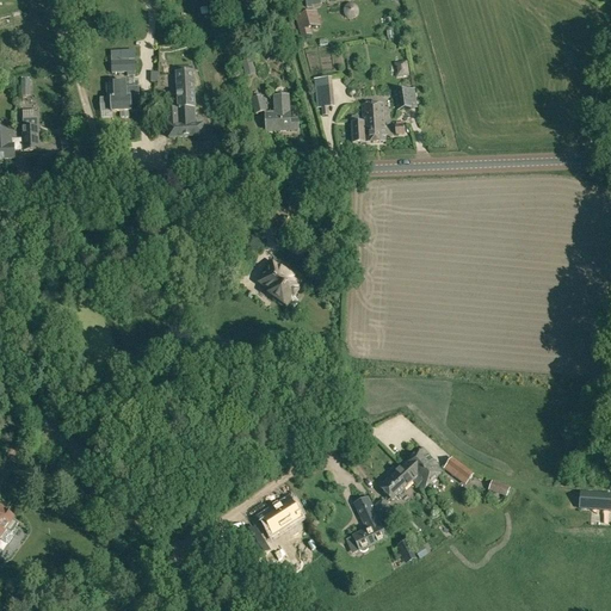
[(218,5),(208,7),(210,16),(210,18),(221,16),(218,5)]
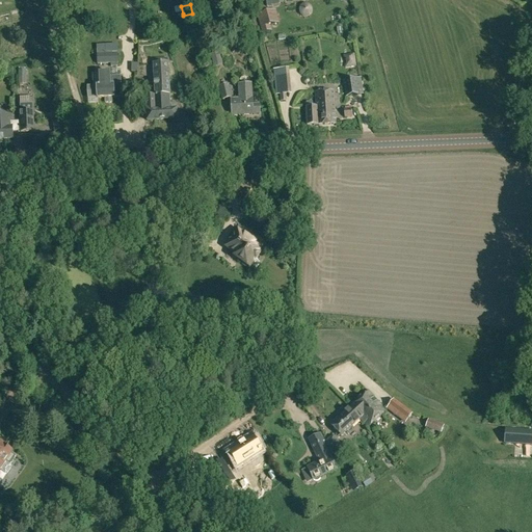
[(262,26),(264,32),(271,30),(270,25),(278,23),(276,11),(267,15),(267,16),(262,18),(260,11),(253,14),(255,19),(258,19),(260,27),(262,26)]
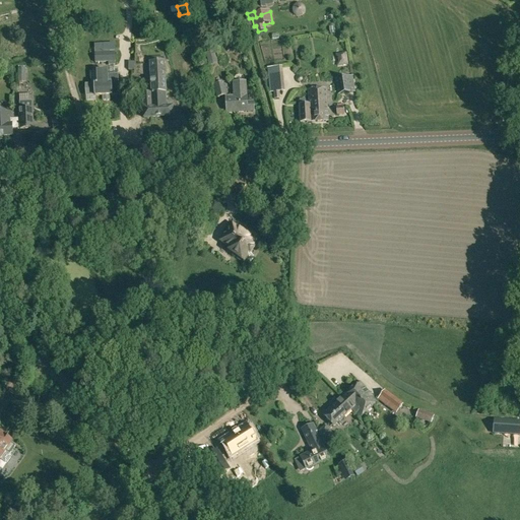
[(109,61),(109,64),(114,64),(114,61),(114,48),(107,48),(107,53),(95,53),(95,62),(109,61)]
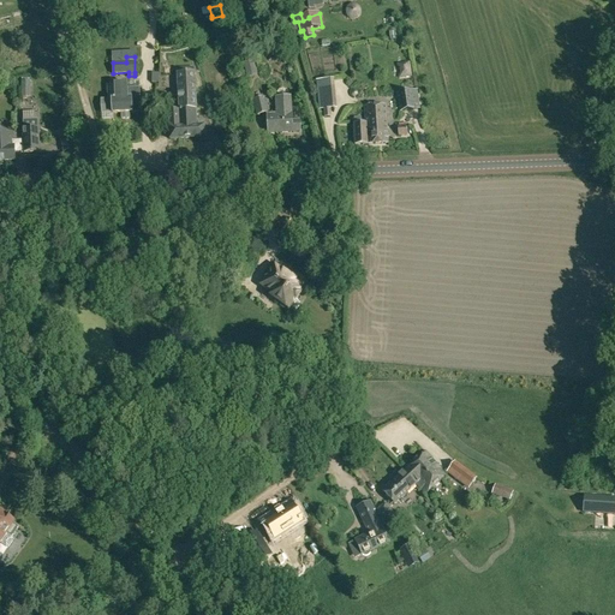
[(249,77),(256,75),(252,60),(244,63),(249,77)]
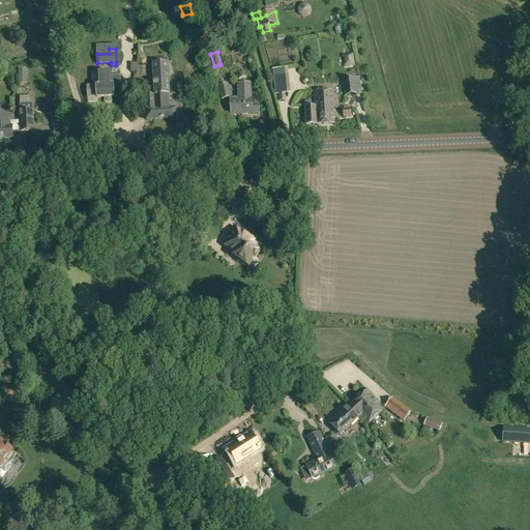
[(343,64),(343,68),(355,66),(353,53),(342,55),(342,58),(344,58),(344,64),(343,64)]
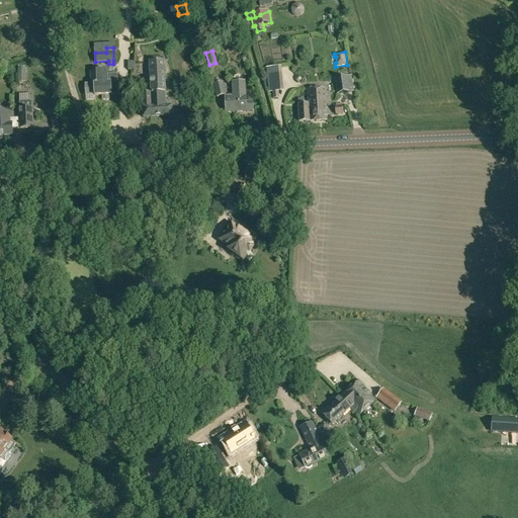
[(143,92),(144,117),(172,115),(172,106),(166,106),(165,92),(166,92),(164,61),(149,62),(151,92),(143,92)]
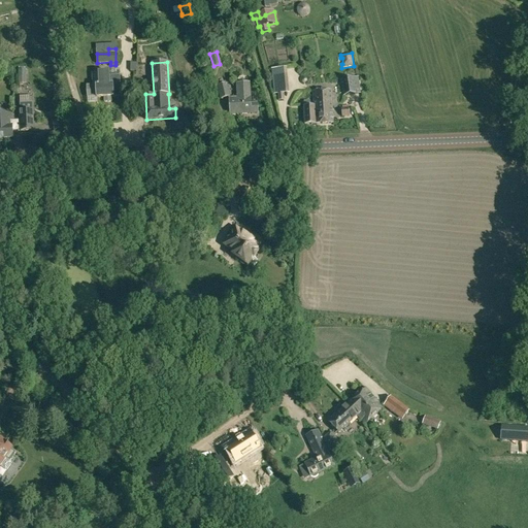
[(104,97),(104,101),(110,101),(110,97),(113,97),(113,94),(122,94),(121,85),(109,85),(108,67),(98,67),(98,86),(87,87),(88,97),(97,96),(97,98),(104,97)]
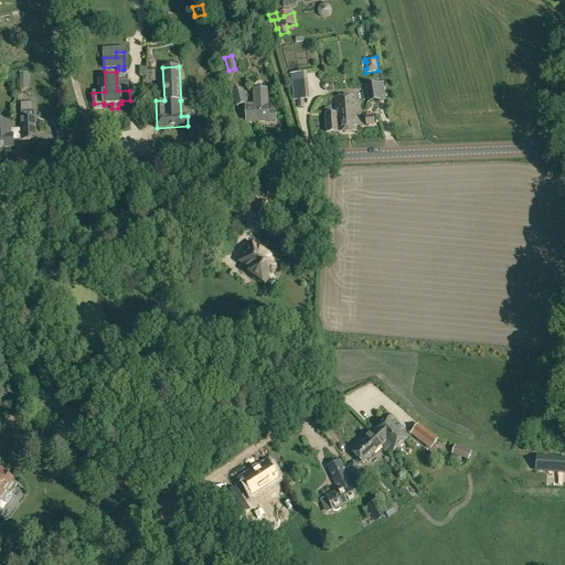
[(291,81),(292,100),(309,99),(308,78),(291,81)]
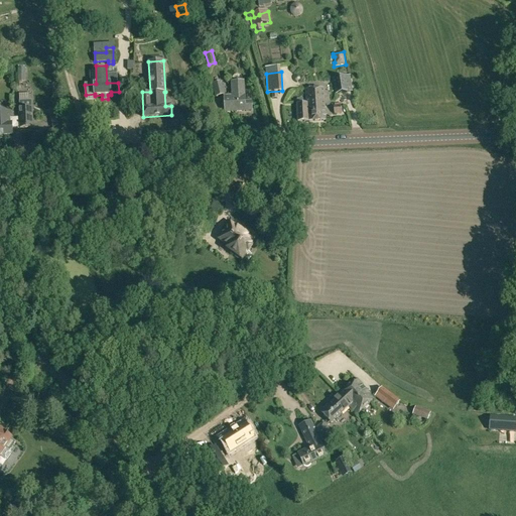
[(334,78),(336,94),(353,91),(351,75),(334,78)]
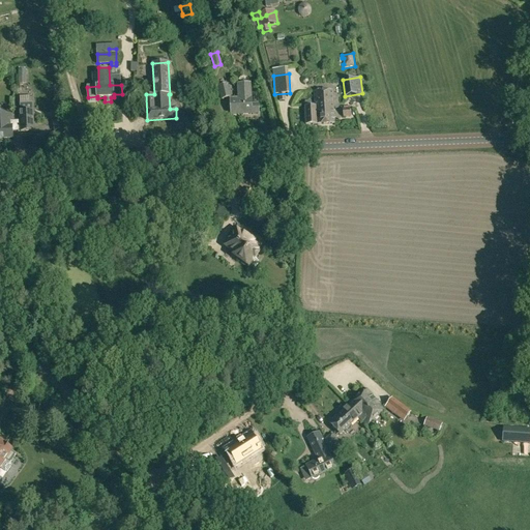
[(218,87),(222,99),(231,96),(228,84),(218,87)]
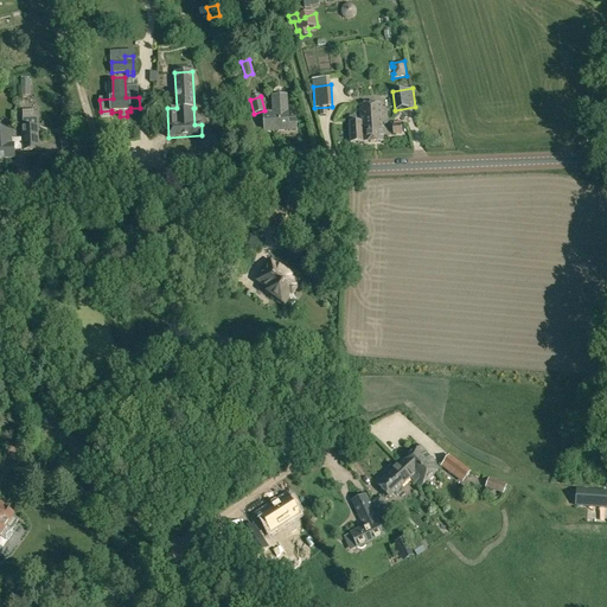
[(263,114),(264,132),(296,129),(296,120),(289,120),(288,96),(273,96),(273,113),(263,114)]
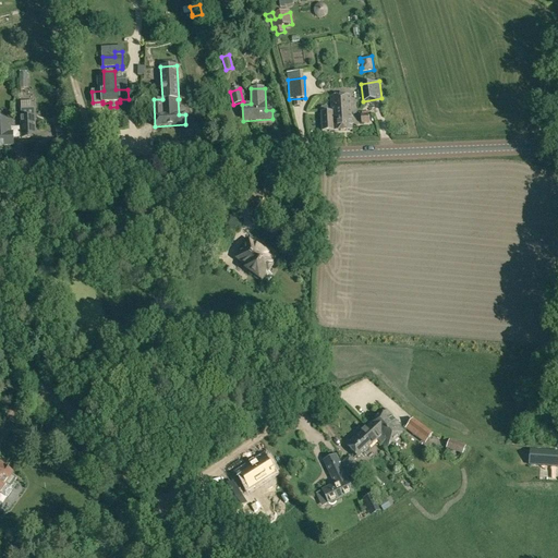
[(352,130),(351,106),(350,96),(331,96),(332,107),(332,112),(334,131),(352,130)]
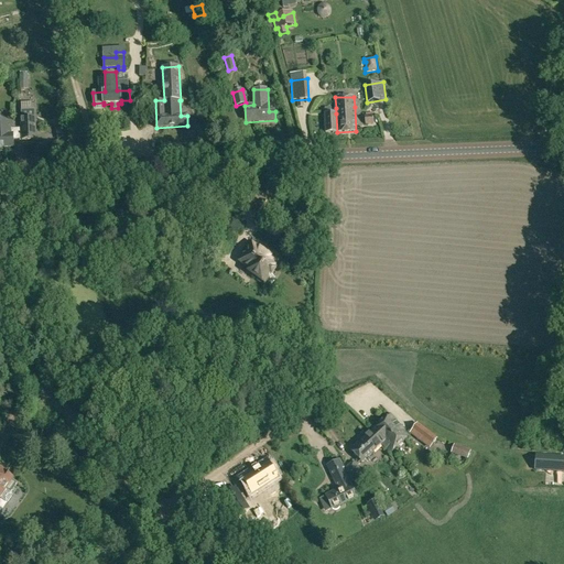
[(325,115),(326,133),(337,132),(336,114),(332,114),(332,109),(325,109),(325,115)]
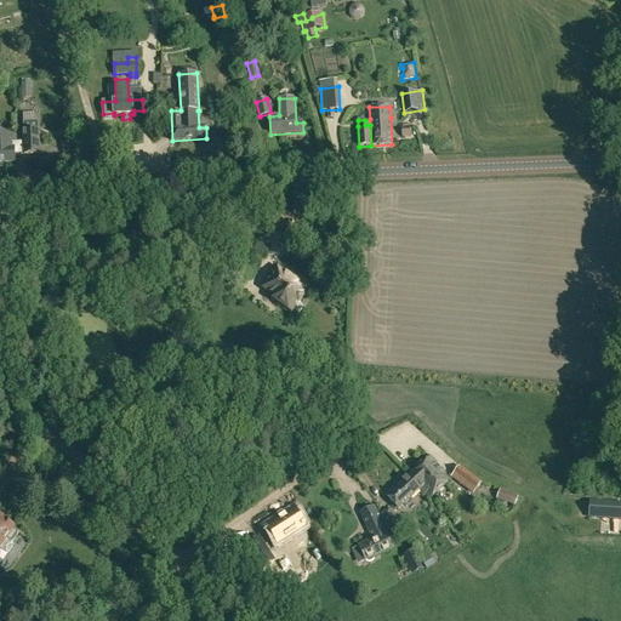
[(15,142),(15,153),(24,152),(24,154),(39,154),(38,121),(23,121),(24,131),(23,131),(24,142),(15,142)]
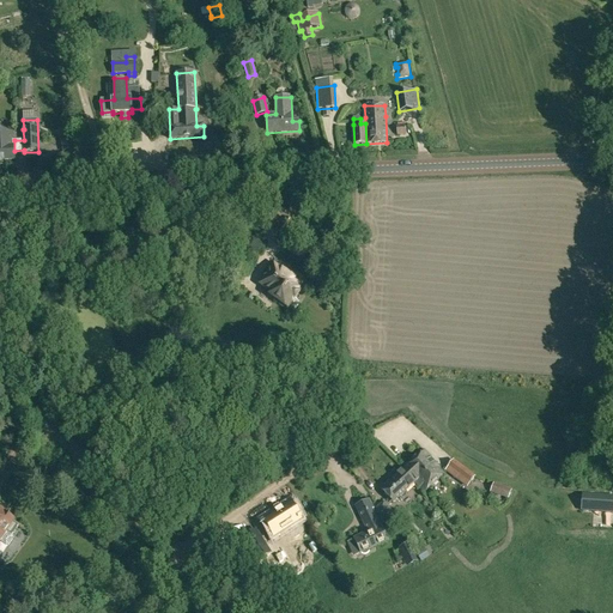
[(396,126),(398,135),(407,134),(405,122),(398,123),(398,126),(396,126)]
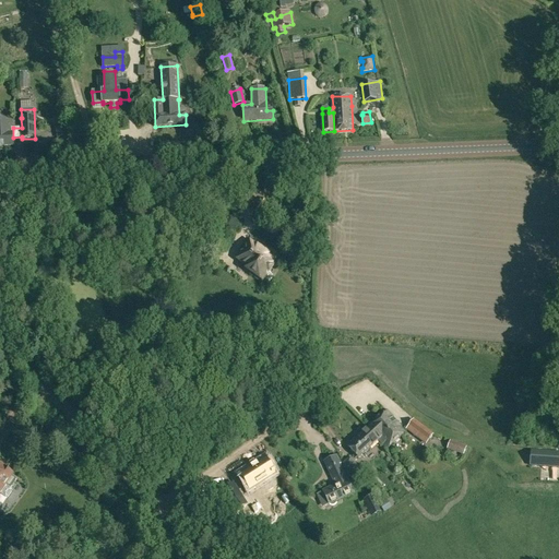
[(55,119),(58,139),(70,137),(67,117),(55,119)]
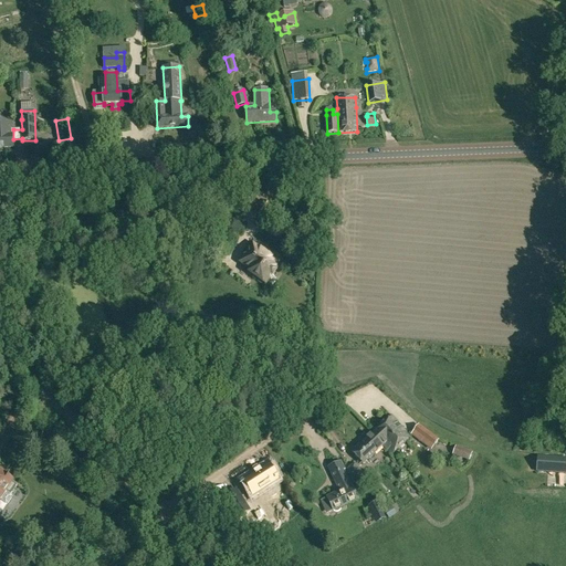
[(388,122),(394,143),(400,140),(395,121),(388,122)]
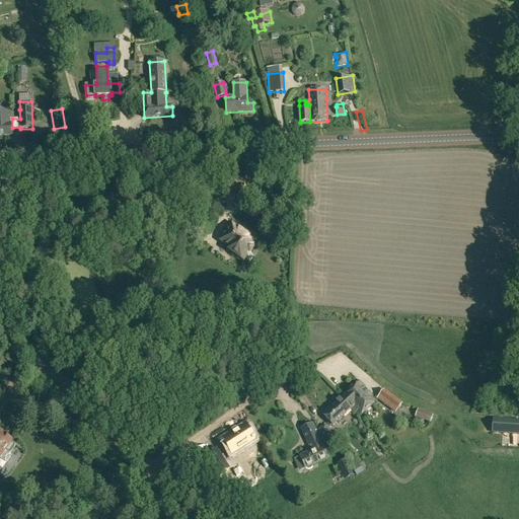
[(0,112),(0,137),(12,137),(12,128),(12,119),(11,112),(0,112)]
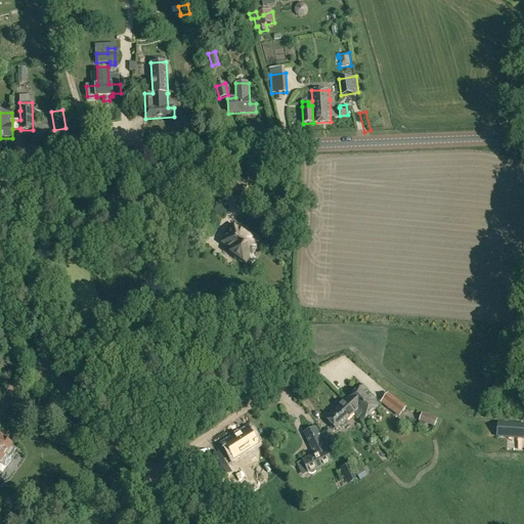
[(232,197),(246,207),(255,194),(252,192),(255,188),(251,185),(248,188),(242,184),(237,189),(232,197)]
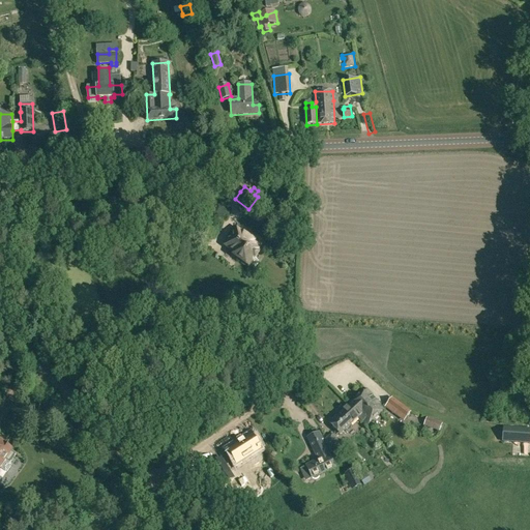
[(247,267),(252,271),(259,262),(255,260),(265,247),(237,228),(235,226),(227,237),(229,239),(224,246),(233,254),(231,256),(247,267)]
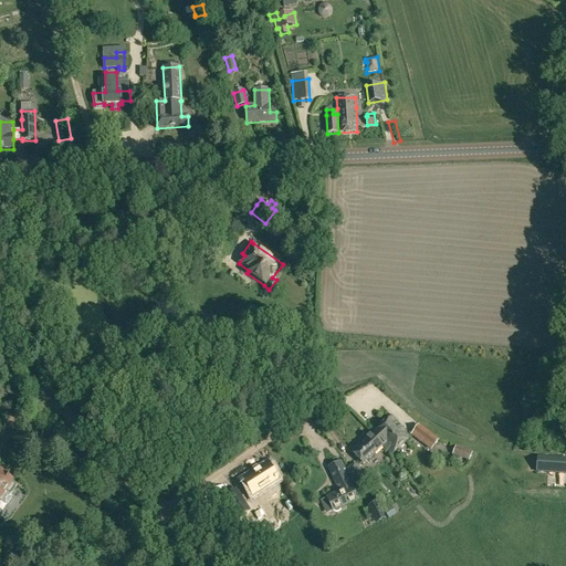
[(384,446),(384,447),(390,453),(410,436),(392,417),(373,433),(384,446)]
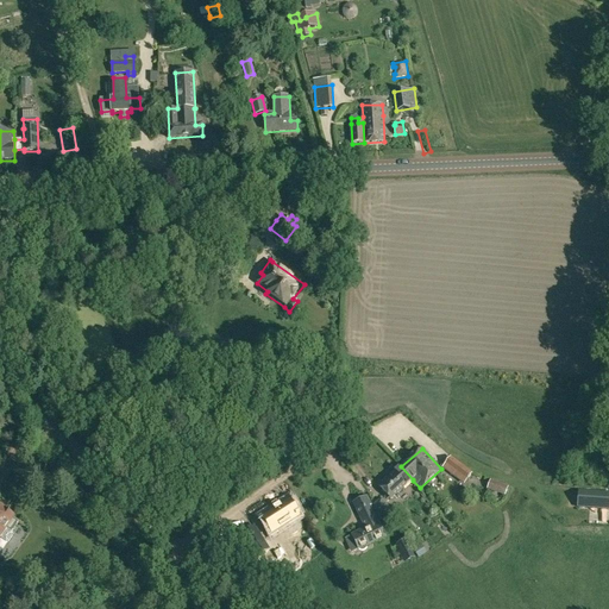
[(464,487),(471,476),(450,459),(441,470),(464,487)]
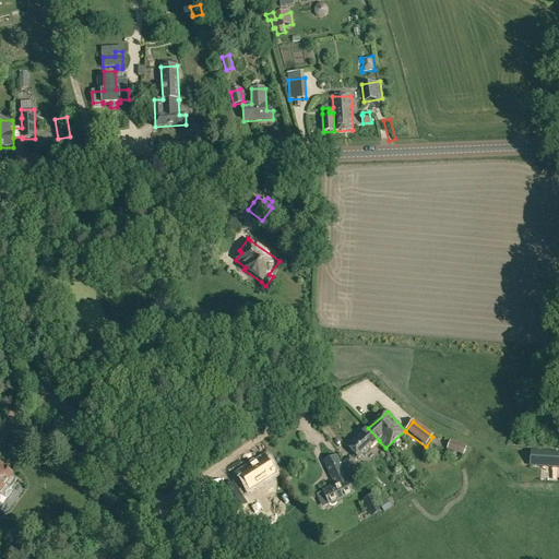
[(347,445),(359,459),(379,441),(379,440),(368,428),(359,437),(358,436),(347,445)]
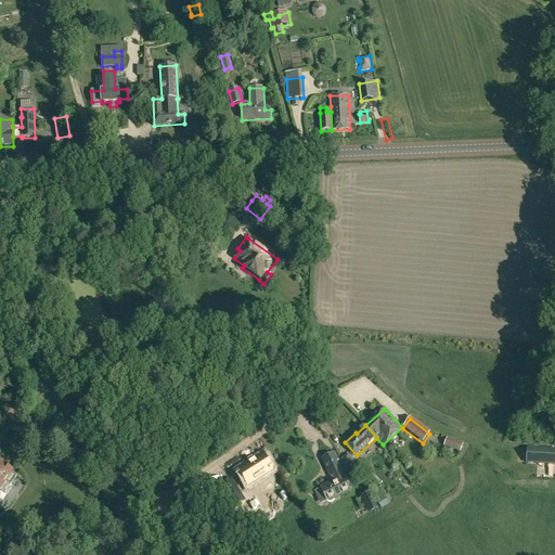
[(443,446),(461,452),(464,444),(447,438),(443,446)]
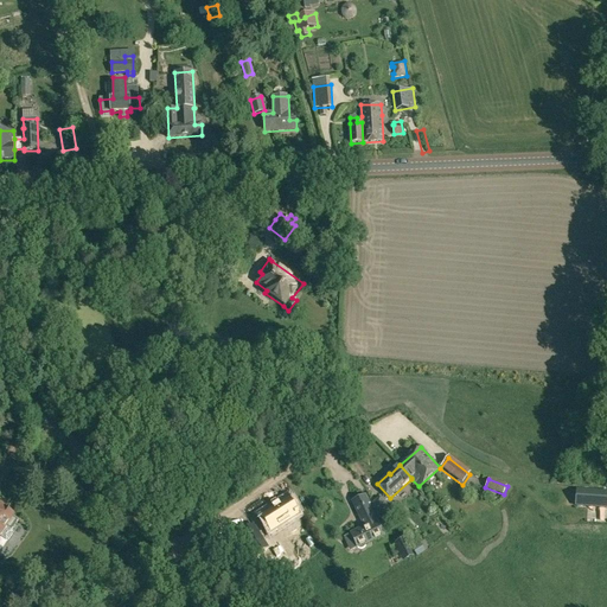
[(575,506),(606,508),(606,491),(576,490),(575,506)]
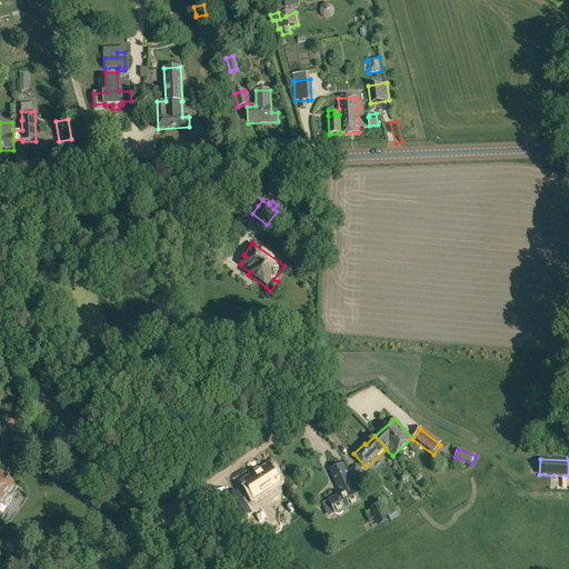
[(322,503),(329,517),(336,513),(337,513),(338,515),(339,515),(340,515),(341,513),(342,513),(342,512),(343,511),(343,510),(360,502),(353,489),(352,489),(341,465),(330,469),(342,495),(329,500),(322,503)]
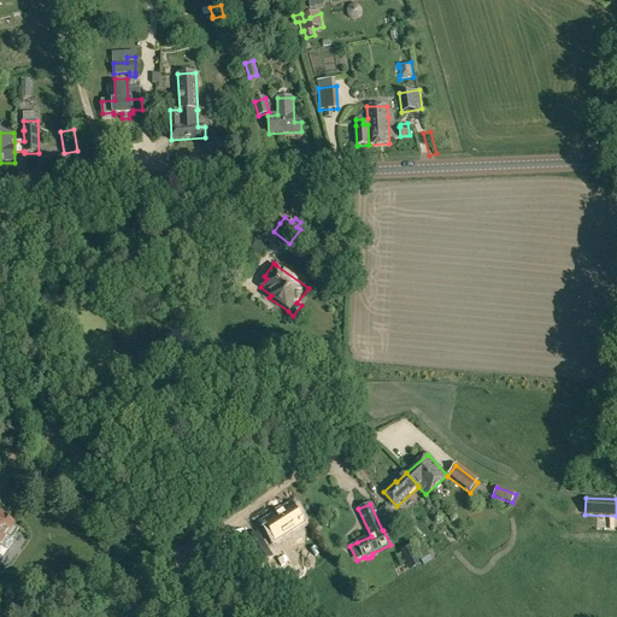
[(377,512),(385,527),(397,521),(389,505),(377,512)]
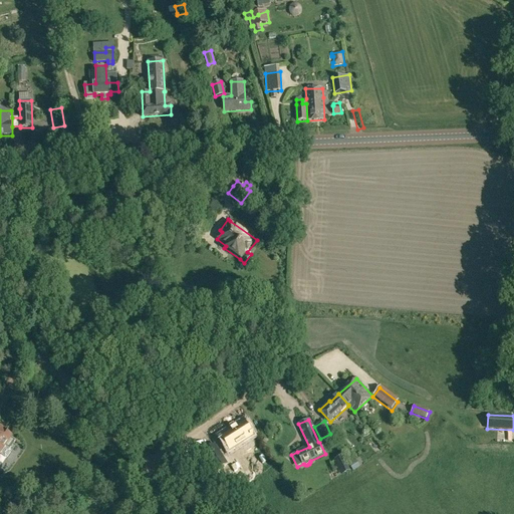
[(242,422),(222,435),(230,448),(250,435),(242,422)]
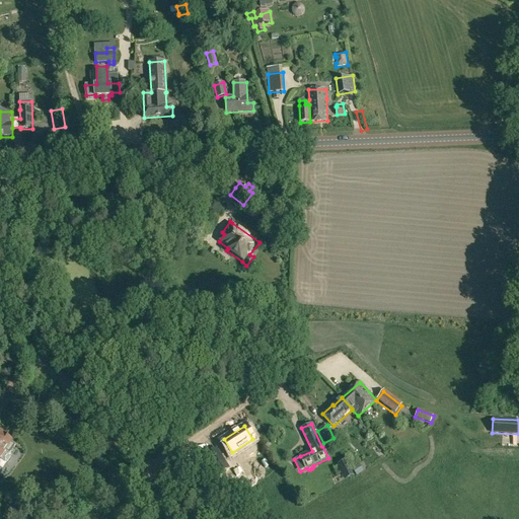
[(0,458),(6,463),(11,455),(8,453),(11,452),(14,447),(13,445),(11,443),(0,434),(0,458)]
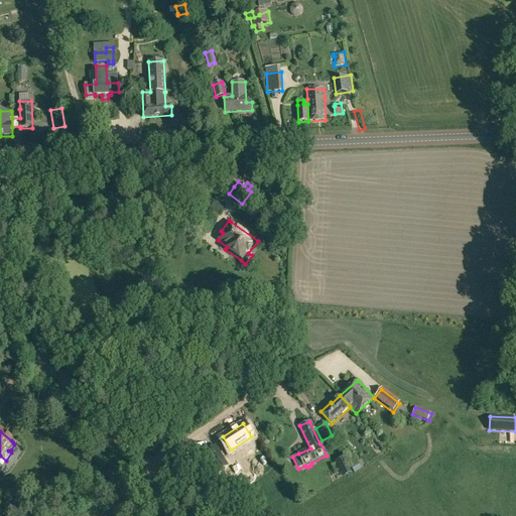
[(218,473),(228,466),(222,457),(212,464),(218,473)]
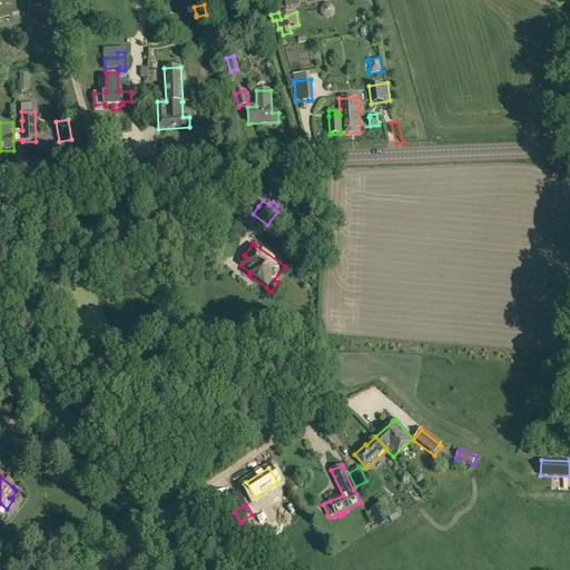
[(380,507),(372,510),(380,526),(387,521),(380,507)]
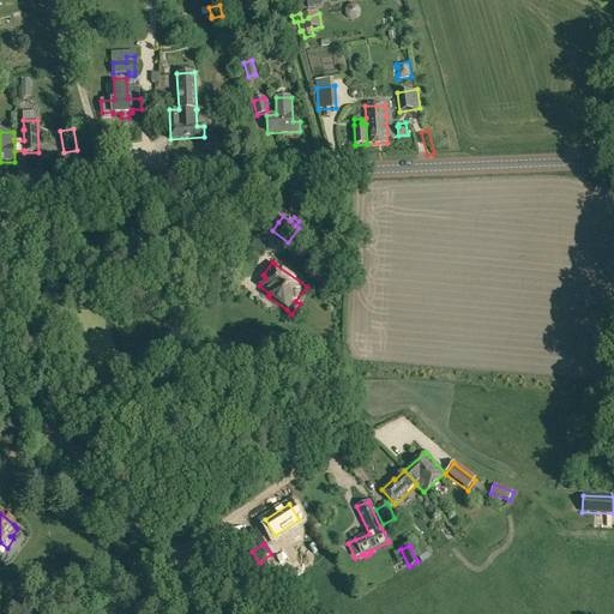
[(417,554),(422,561),(429,557),(426,549),(417,554)]
